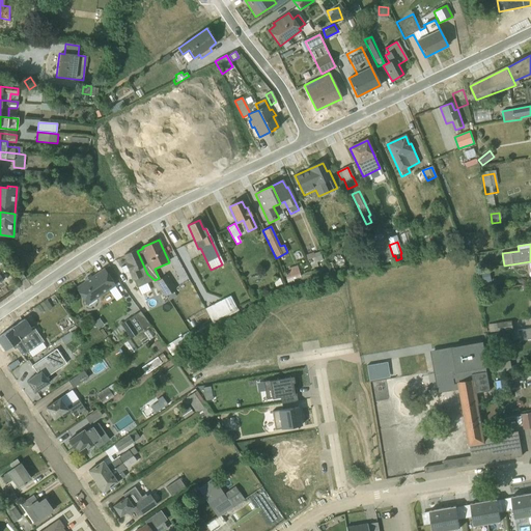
[(200,277),(183,246),(174,250),(192,281),(200,277)]
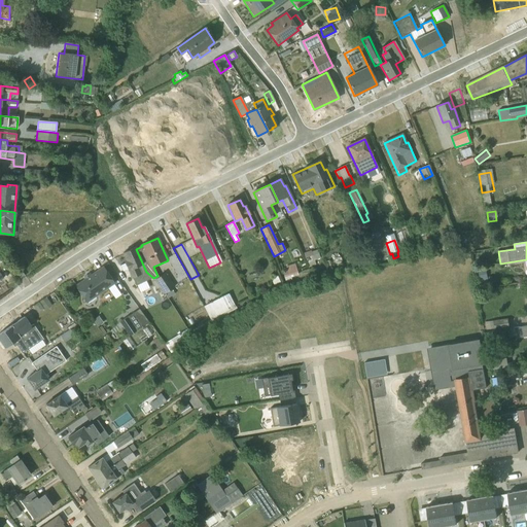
[(447,246),(448,254),(457,252),(455,245),(447,246)]
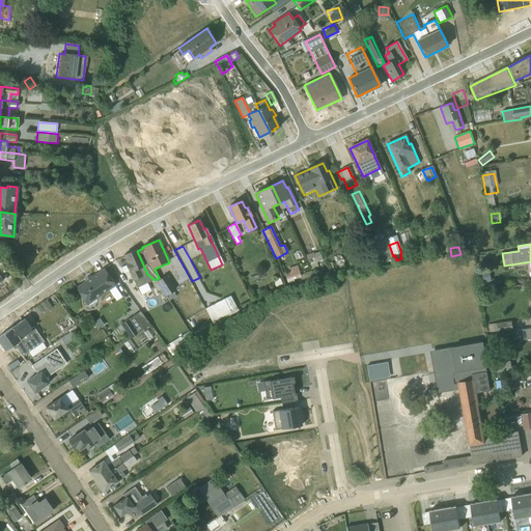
[(137,251),(136,250),(123,255),(127,263),(126,264),(126,266),(120,268),(123,274),(129,272),(130,273),(129,273),(133,281),(133,280),(137,287),(141,295),(150,290),(146,283),(155,280),(147,274),(137,251)]
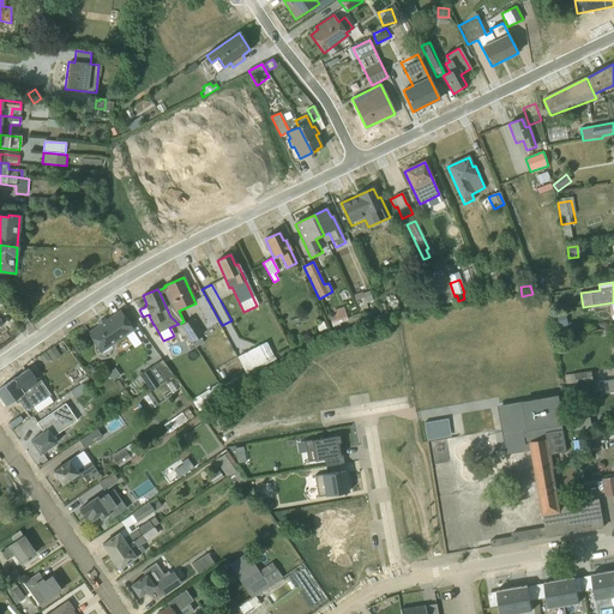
[(373,300),(369,292),(362,294),(361,293),(353,296),(359,312),(367,308),(365,304),(373,300)]
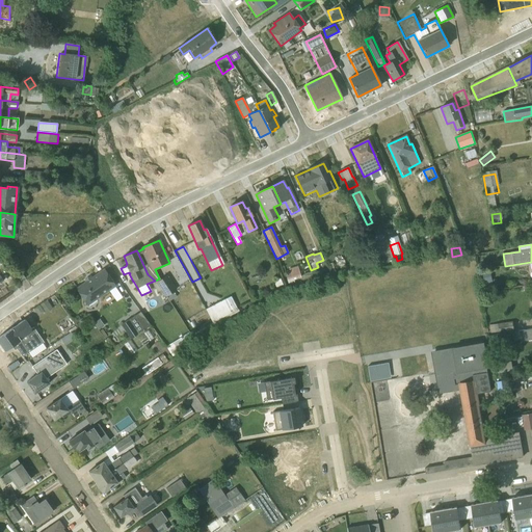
[(300,277),(297,266),(288,269),(289,272),(285,274),(288,285),(294,283),(293,281),(300,277)]
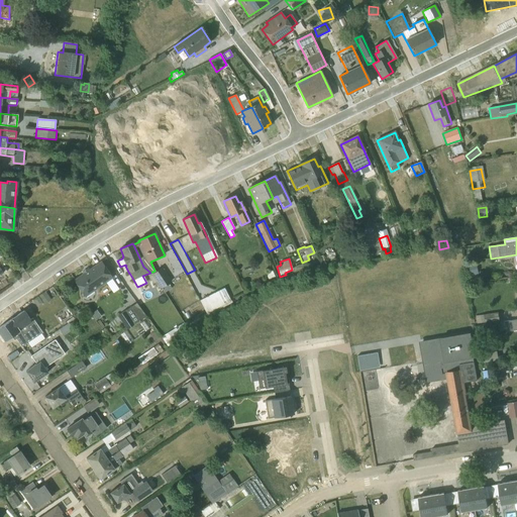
[(82,275),(74,281),(85,297),(112,279),(100,262),(89,271),(88,269),(81,273),(82,275)]
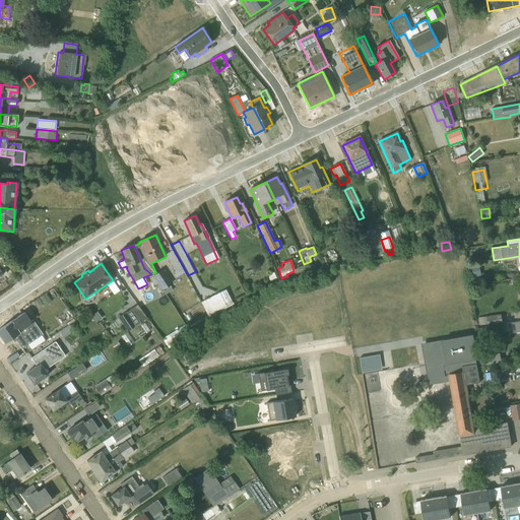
[(23,272),(18,264),(14,267),(19,275),(23,272)]
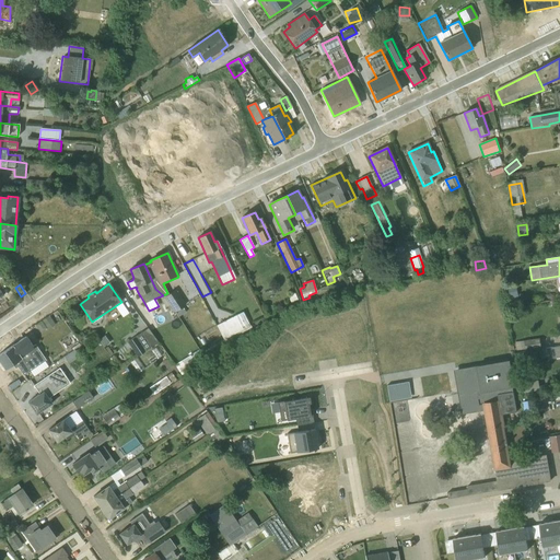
[(515,288),(508,289),(511,302),(518,300),(515,288)]
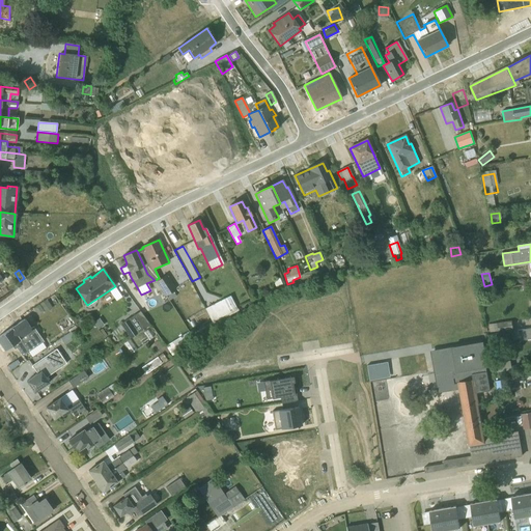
[(166,275),(156,282),(165,297),(169,300),(175,297),(172,291),(175,289),(166,275)]
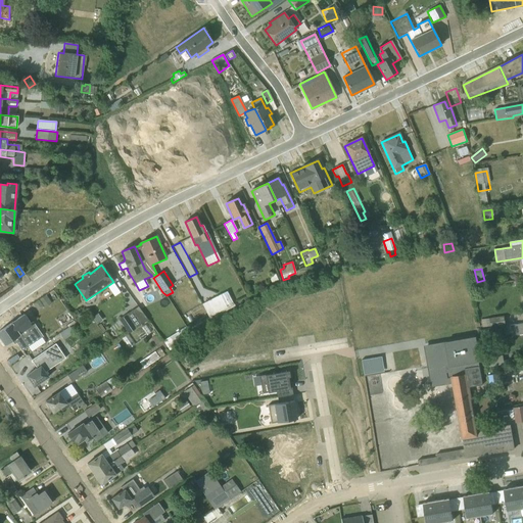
[(269,277),(272,283),(278,280),(275,274),(269,277)]
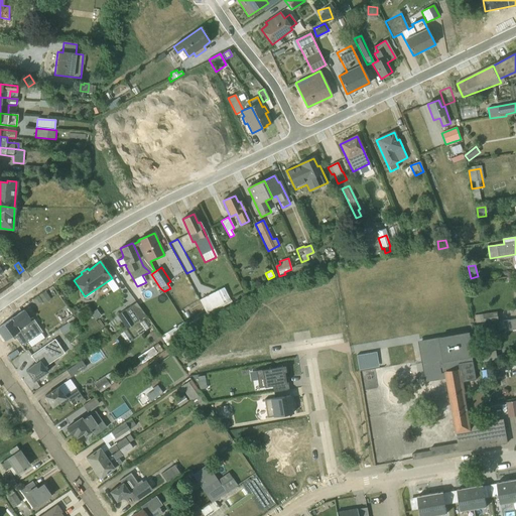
[(151,274),(148,276),(157,290),(160,288),(151,274)]
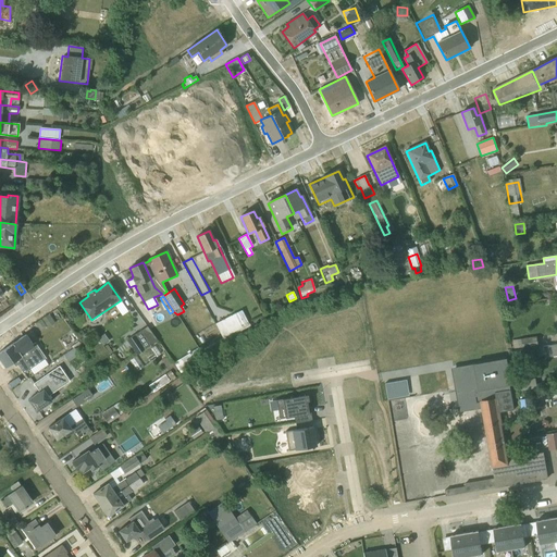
[(48,314),(35,324),(39,331),(46,326),(47,329),(54,323),(48,314)]
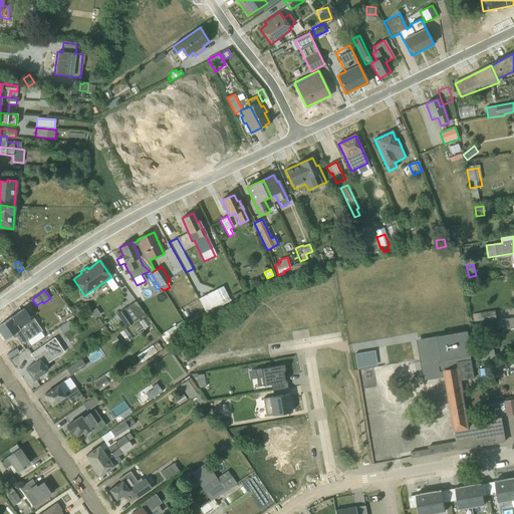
[(205,312),(209,318),(216,314),(212,308),(220,304),(221,305),(230,300),(229,298),(224,301),(223,299),(221,299),(216,290),(199,299),(206,311),(205,312)]
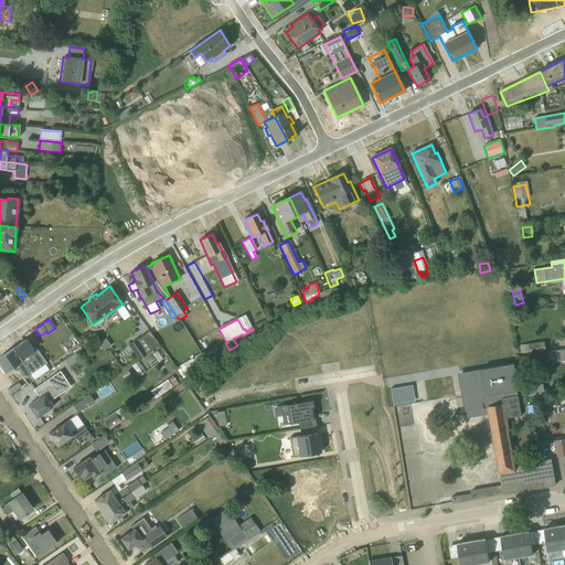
[(65,324),(56,329),(61,341),(71,337),(65,324)]
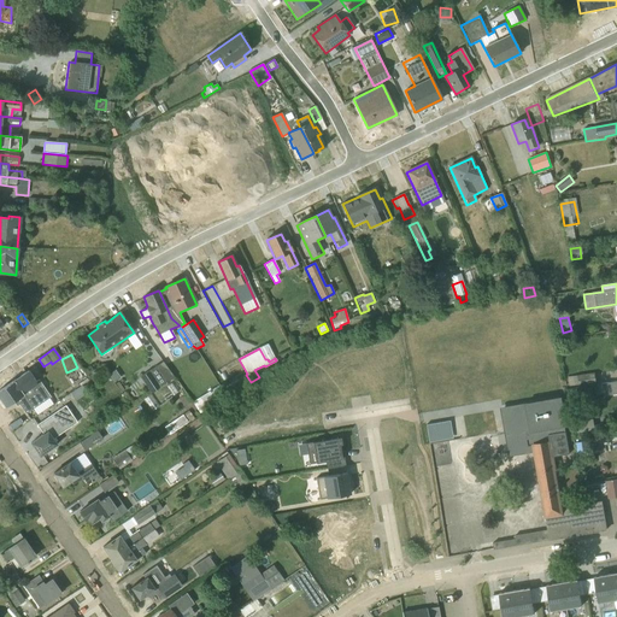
[(172,377),(162,362),(140,377),(151,393),(172,377)]
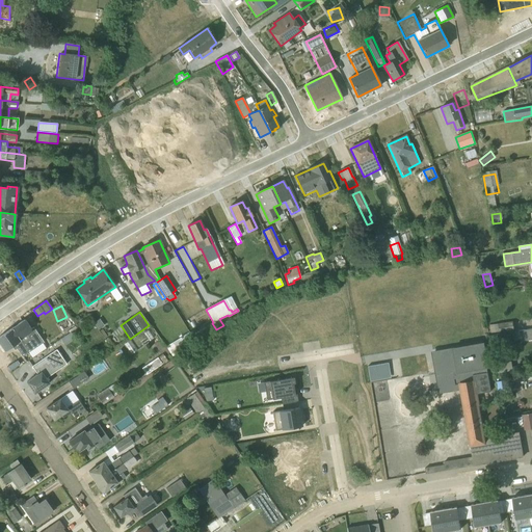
[(98,329),(104,325),(99,319),(92,323),(98,329)]
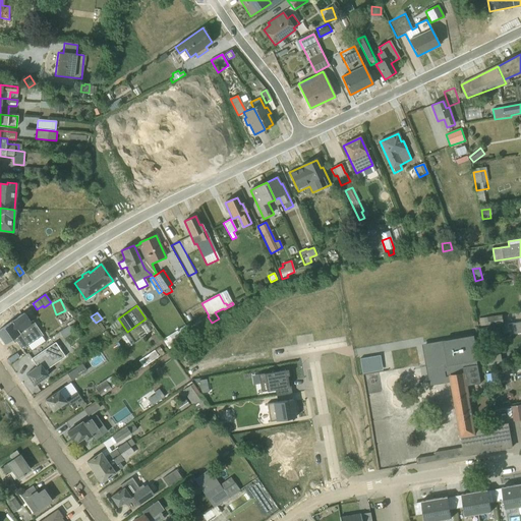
[(0,338),(4,344),(11,339),(13,343),(16,342),(21,350),(27,346),(31,351),(44,341),(41,337),(43,336),(33,321),(31,323),(23,313),(0,329),(0,338)]
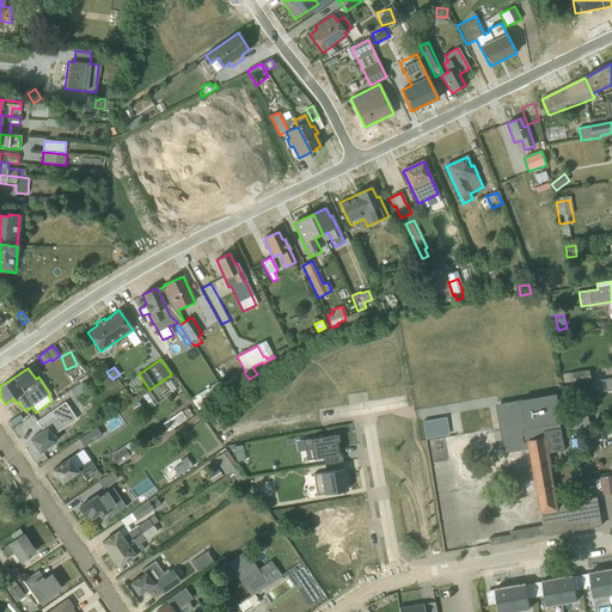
[(589,371),(565,374),(567,384),(591,380),(589,371)]
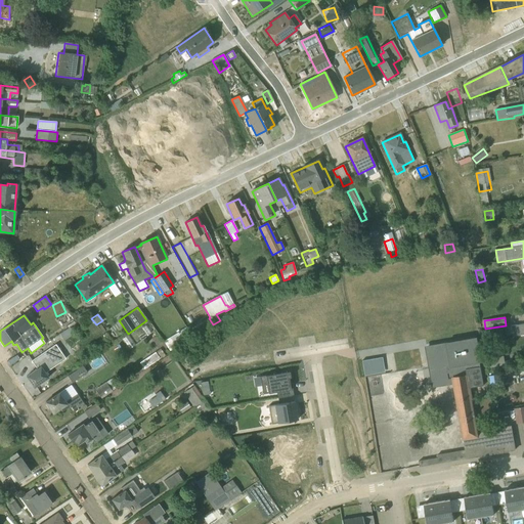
[(194,326),(188,331),(192,339),(204,332),(203,331),(213,324),(209,318),(202,322),(200,320),(197,322),(198,323),(194,325),(194,326)]
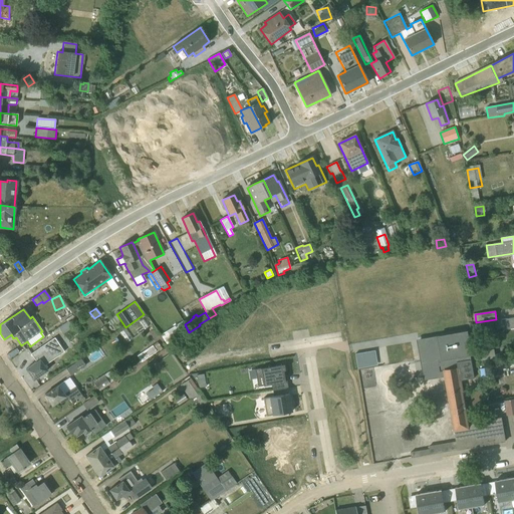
[(513,318),(495,321),(496,330),(502,329),(502,331),(513,328),(513,318)]
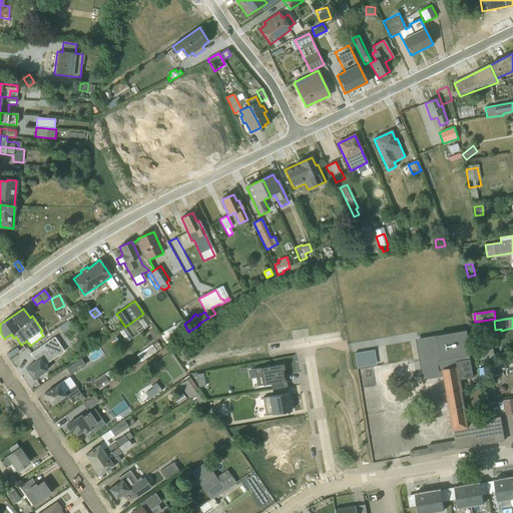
[(72,328),(68,321),(58,327),(62,334),(72,328)]
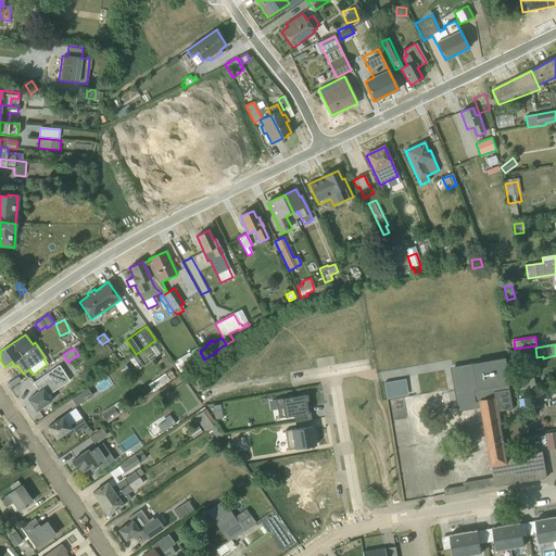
[(197,348),(173,363),(178,370),(185,366),(188,370),(204,359),(197,348)]
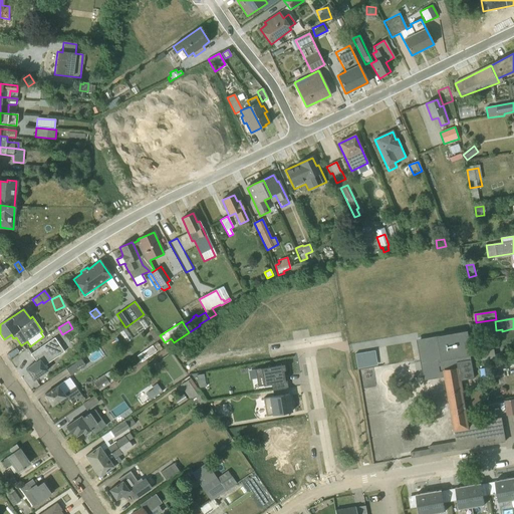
[(132,339),(124,329),(120,332),(127,342),(132,339)]
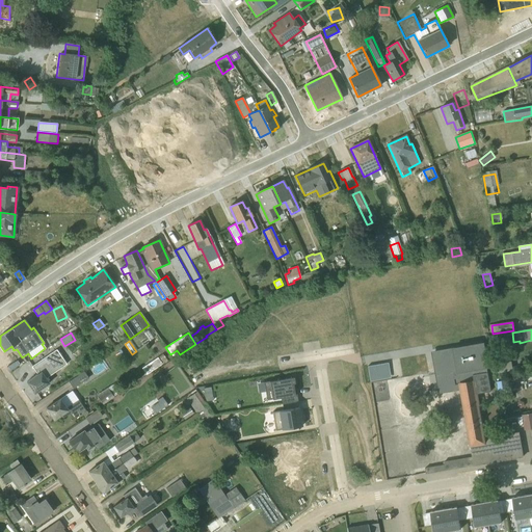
[(482,343),(430,352),(437,394),(459,391),(472,459),(425,468),(426,474),(523,457),(519,432),(501,435),(485,439),(478,395),(491,392),(487,373),(477,375),(475,366),(486,364),(482,343)]
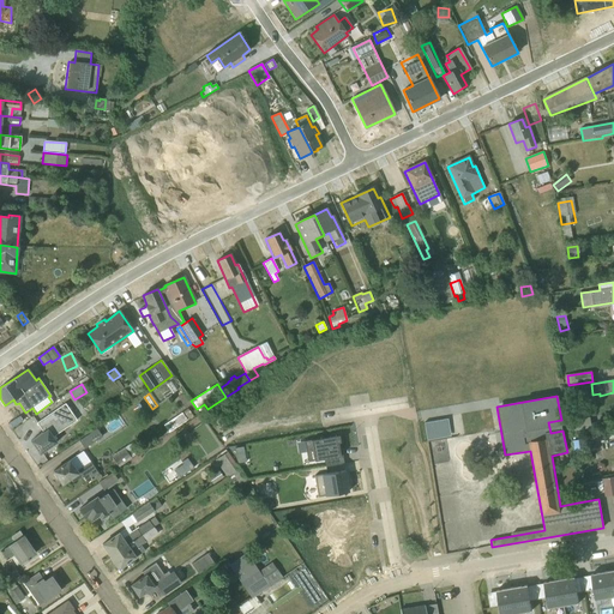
[(65,403),(36,423),(43,433),(31,440),(40,455),(58,443),(55,438),(78,422),(65,403)]
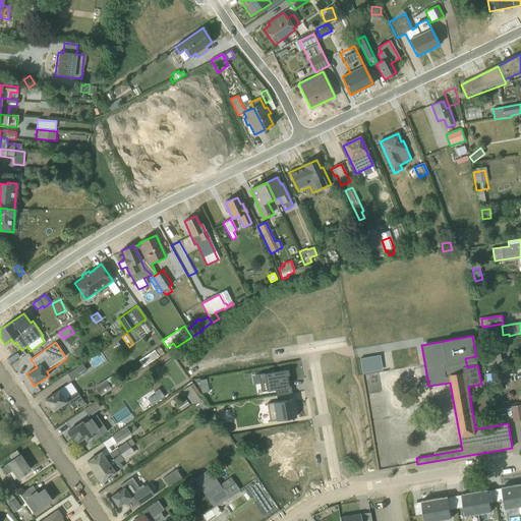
[(164,354),(159,347),(155,350),(160,356),(164,354)]
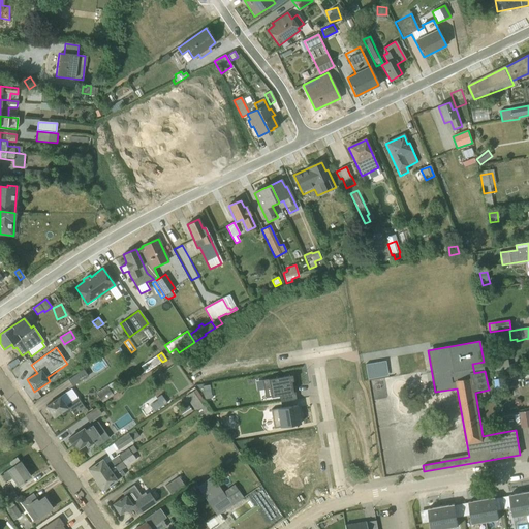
[(160,362),(156,355),(141,367),(145,373),(160,362)]
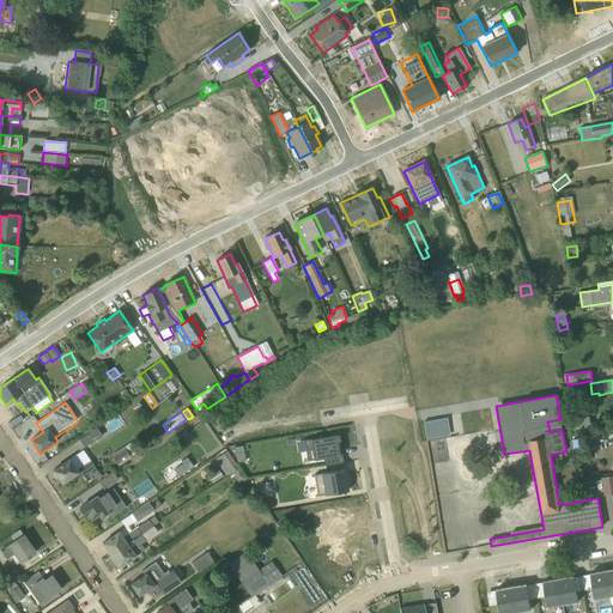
[(588,417),(572,419),(575,430),(590,428),(588,417)]
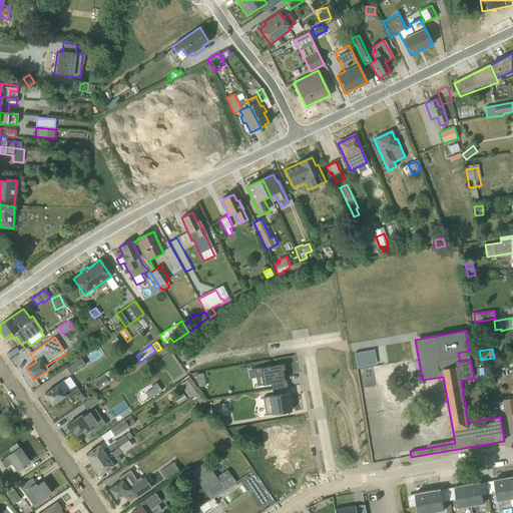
[(138,362),(133,356),(125,361),(130,368),(138,362)]
